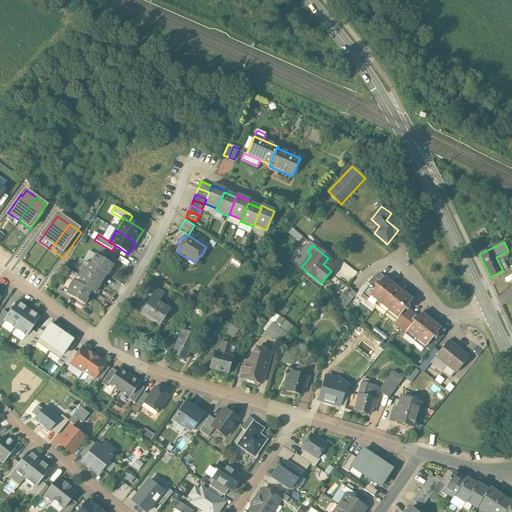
[(114,260),(104,254),(101,259),(111,265),(114,260)]
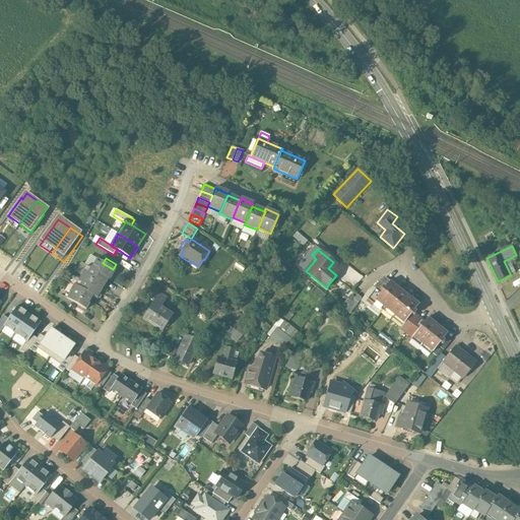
[(103,263),(98,259),(91,269),(109,279),(115,270),(113,269),(103,263)]
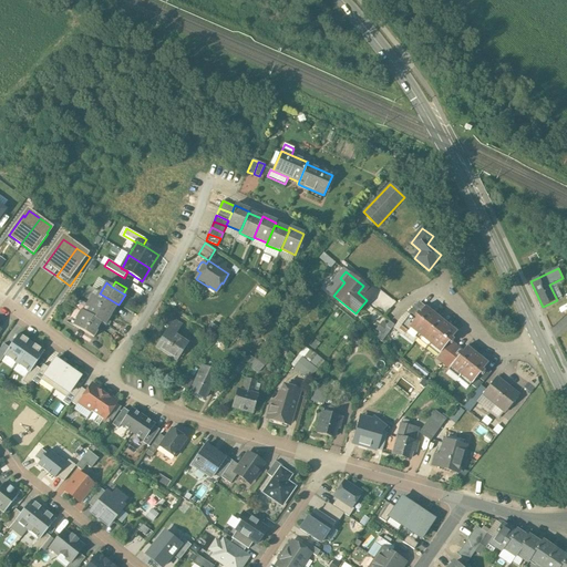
[(100,294),(94,290),(89,301),(112,315),(114,311),(115,311),(119,305),(100,294)]
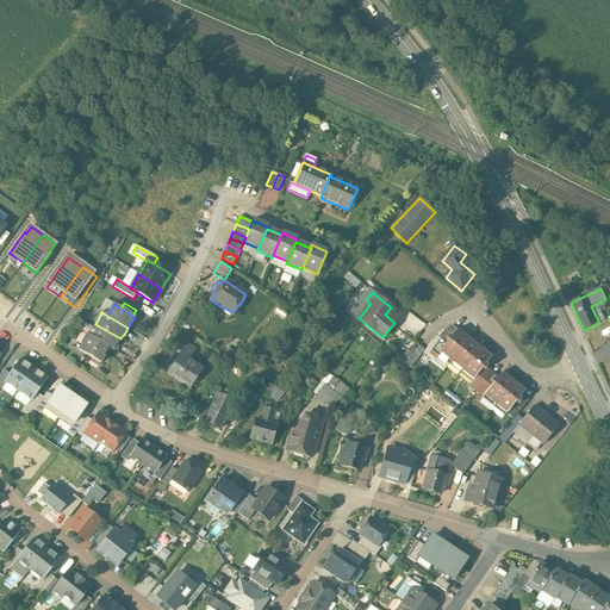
[(120,338),(95,324),(88,335),(109,347),(114,350),(118,344),(117,343),(120,338)]
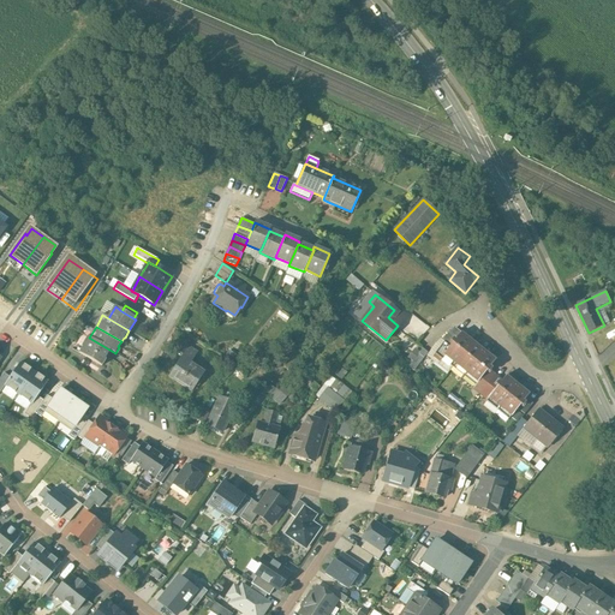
[(449,347),(443,356),(454,364),(472,342),(461,333),(449,347)]
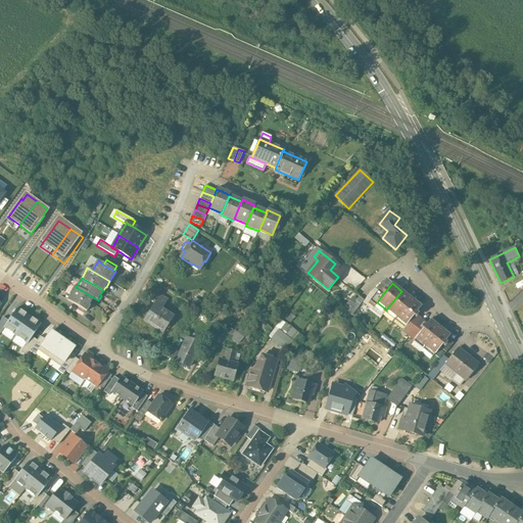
[(76,287),(75,287),(75,288),(76,288),(72,296),(69,295),(66,300),(86,312),(92,302),(90,301),(93,297),(76,287)]
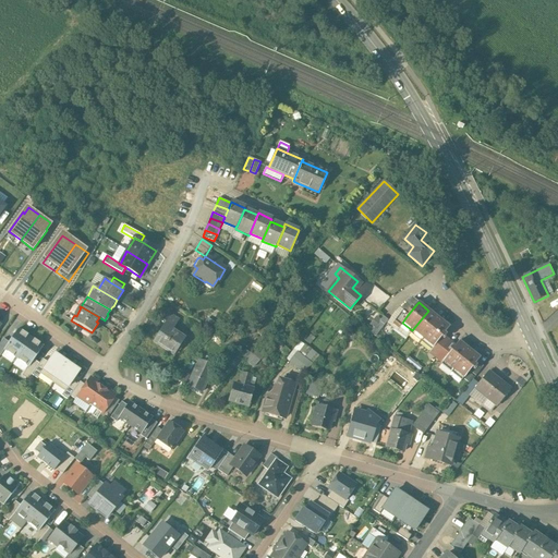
[(402,311),(395,320),(400,326),(402,323),(408,315),(402,311)]
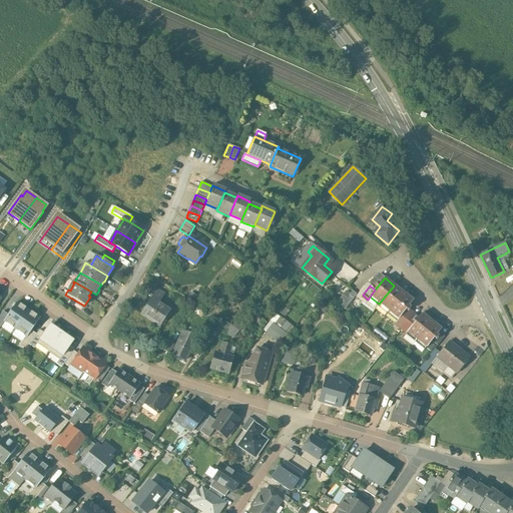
[(394,286),(379,304),(389,312),(404,293),(394,286)]
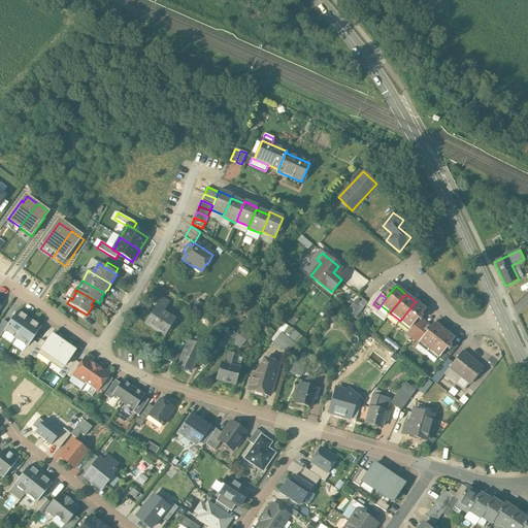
[(168,303),(158,296),(154,303),(157,305),(145,323),(165,336),(174,321),(162,312),(168,303)]
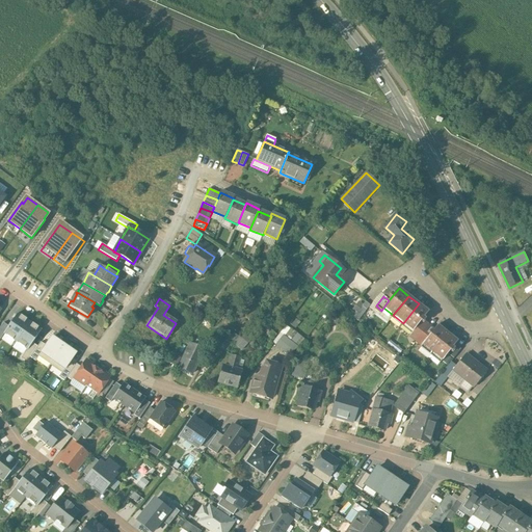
[(419,303),(403,323),(414,331),(422,320),(428,312),(419,303)]
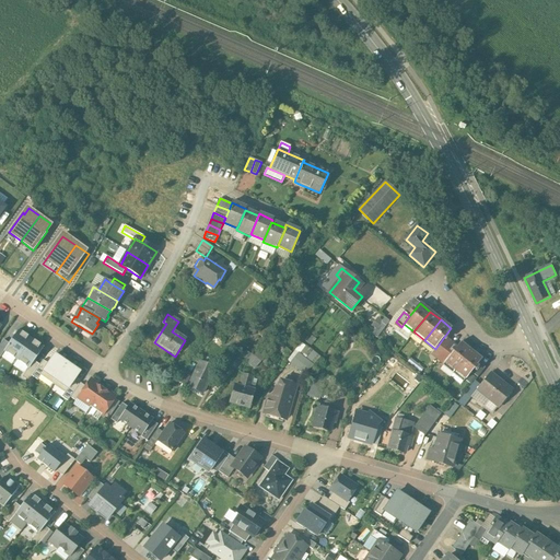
[(381,322),(372,334),(376,338),(386,326),(381,322)]
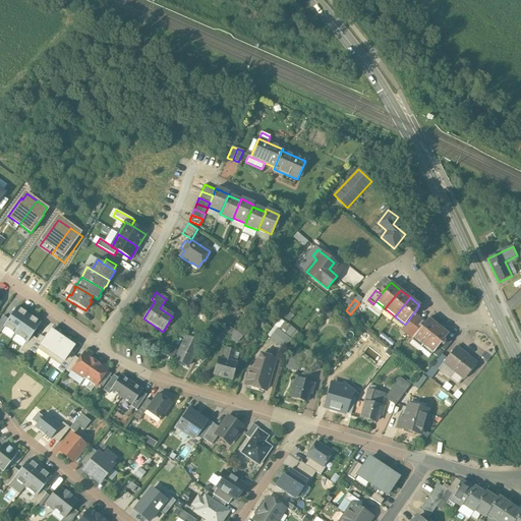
[(29,314),(17,306),(8,320),(3,327),(4,328),(15,335),(29,314)]
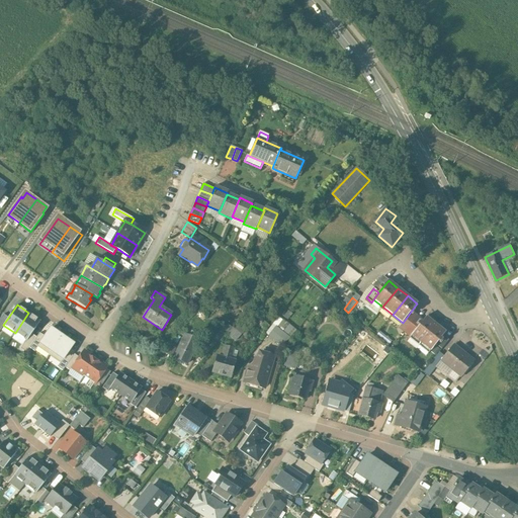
[(411,312),(403,323),(399,328),(404,332),(417,316),(411,312)]
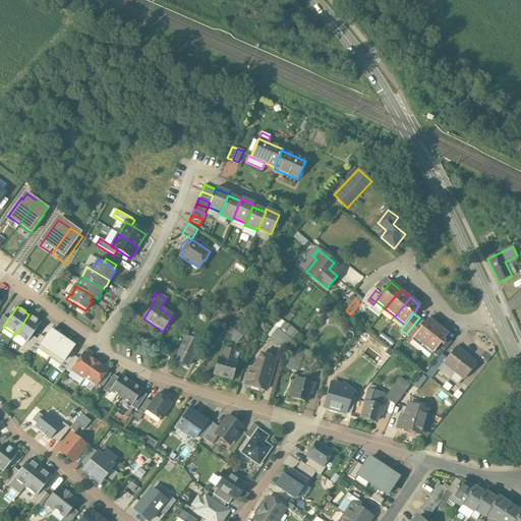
[(41,323),(29,314),(15,335),(26,343),(32,336),(41,323)]
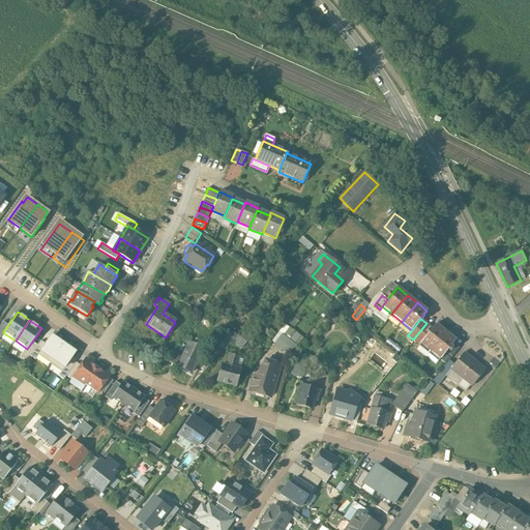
[(427,323),(413,340),(419,345),(420,343),(432,328),(427,323)]
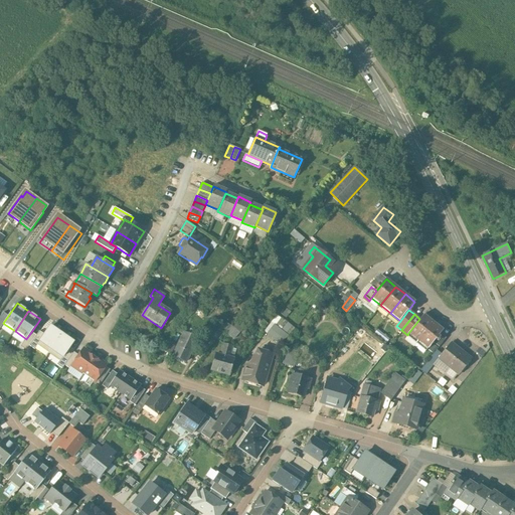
[(419,319),(408,333),(418,341),(434,322),(423,315),(419,319)]
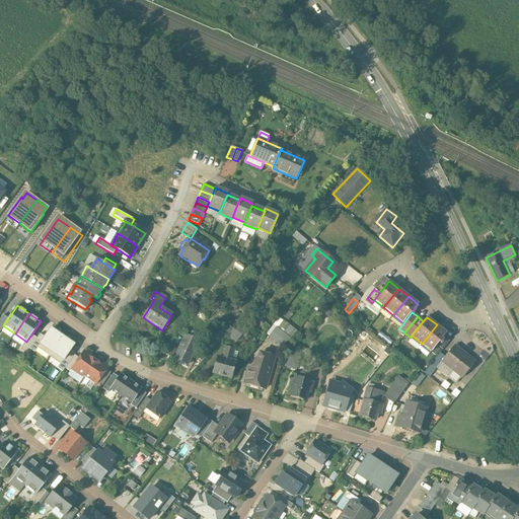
[(239,321),(226,336),(234,343),(247,329),(239,321)]
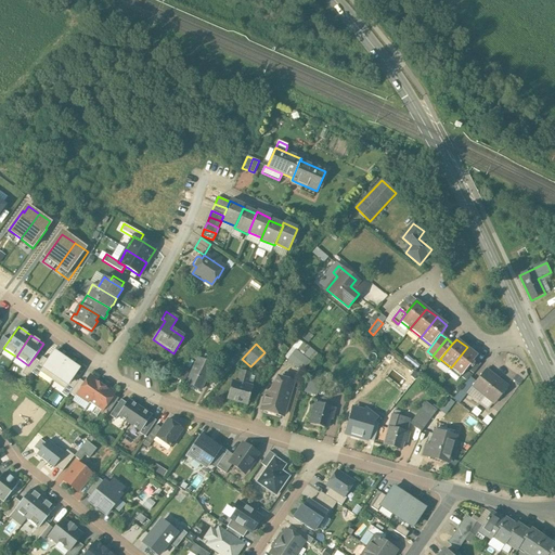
[(467,347),(451,368),(462,376),(478,356),(467,347)]
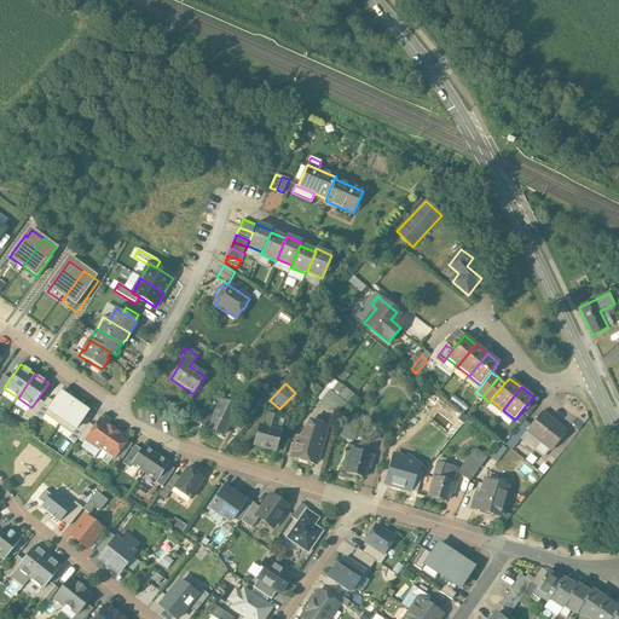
[(347,389),(340,399),(346,404),(353,394),(347,389)]
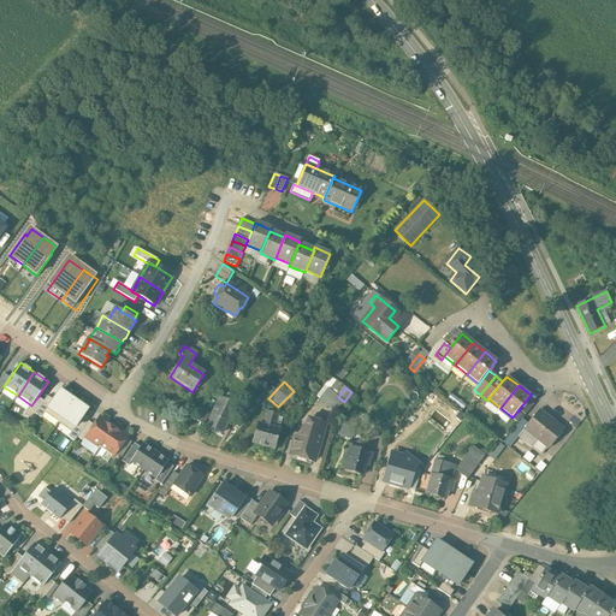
[(338,397),(329,389),(320,401),(330,408),(337,400),(342,404),(344,402),(338,397)]
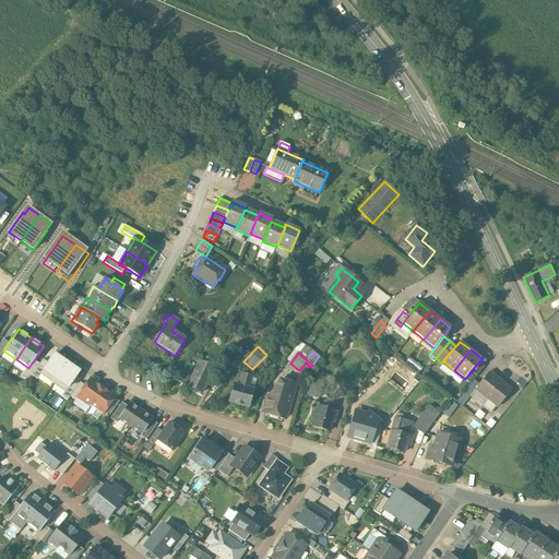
[(68,363),(55,354),(42,373),(54,382),(68,363)]
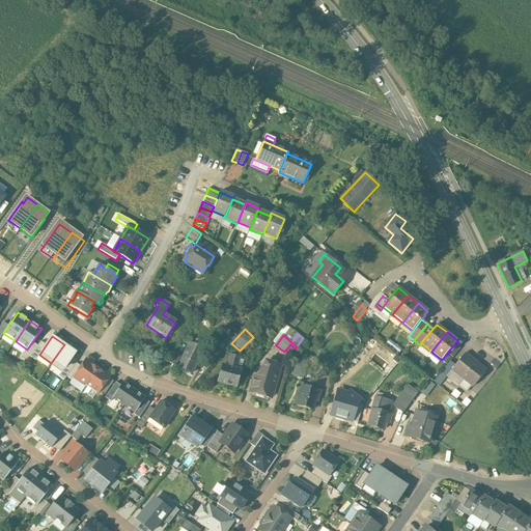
[(32,342),(27,350),(21,358),(27,361),(37,346),(32,342)]
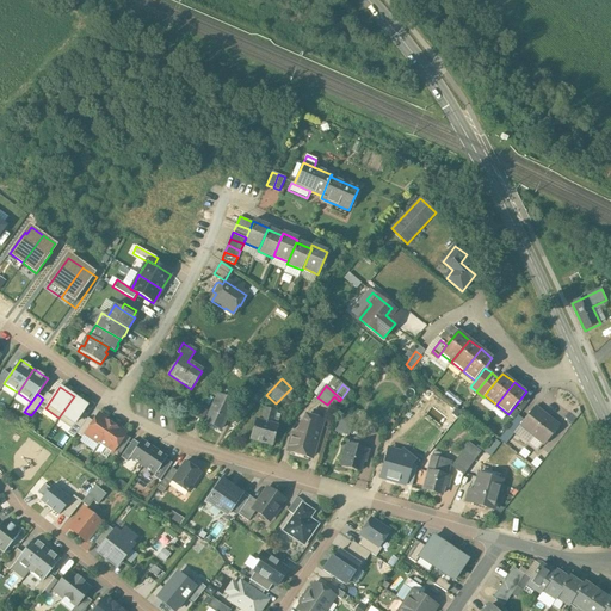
[(218,395),(205,423),(221,430),(234,402),(218,395)]
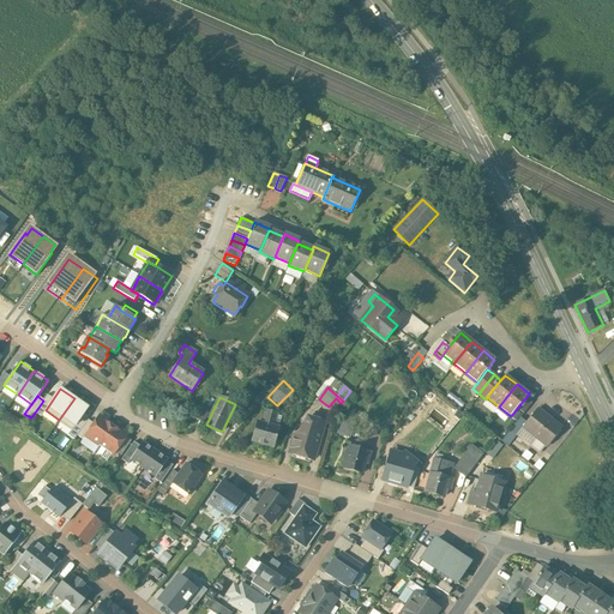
[(88,408),(74,398),(59,420),(73,429),(88,408)]
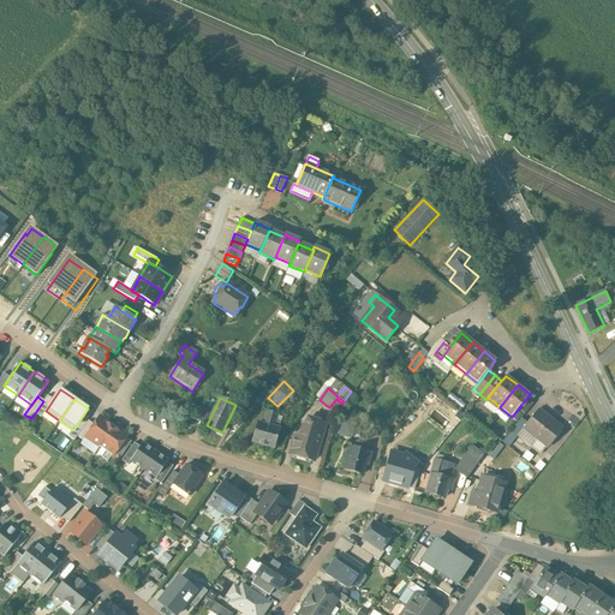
[(336,399),(329,407),(335,412),(341,404),(336,399)]
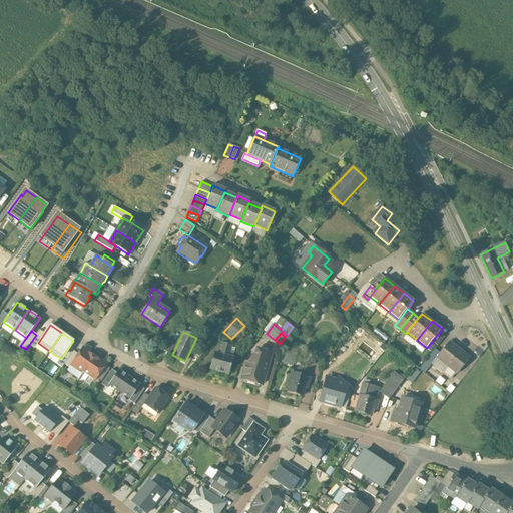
[(440,333),(433,342),(438,346),(445,337),(440,333)]
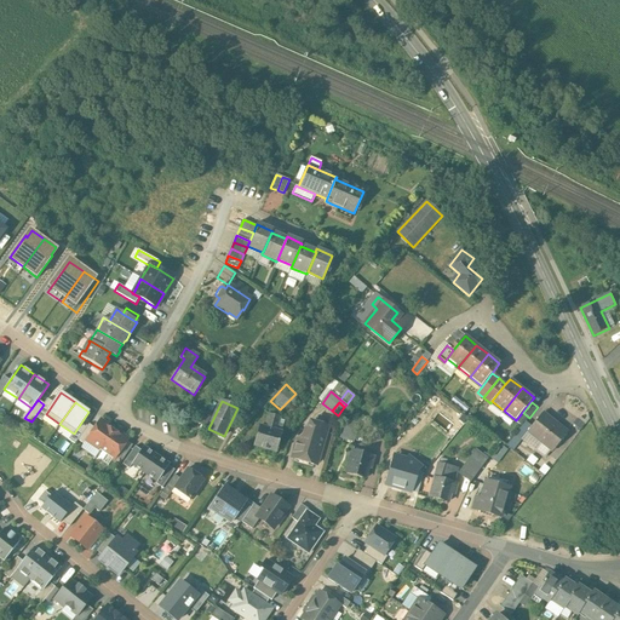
[(205,412),(200,424),(206,428),(212,414),(205,412)]
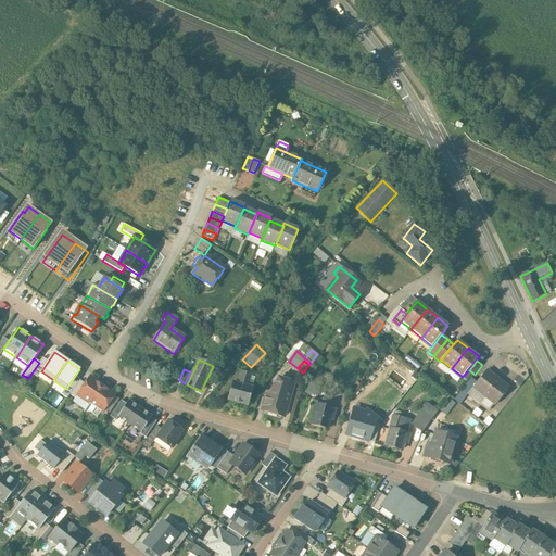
[(509,388),(488,370),(477,383),(472,388),(474,388),(468,394),(489,409),(493,404),(494,405),(509,388)]
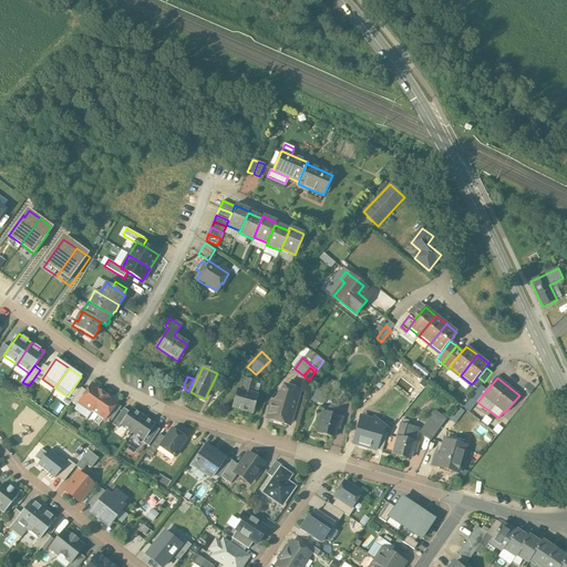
[(256,382),(245,379),(241,391),(253,394),(256,382)]
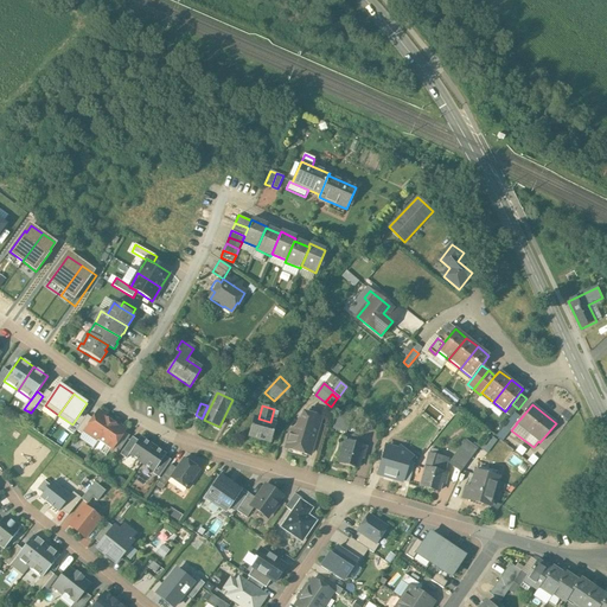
[(93,420),(84,432),(97,441),(112,421),(98,411),(93,420)]
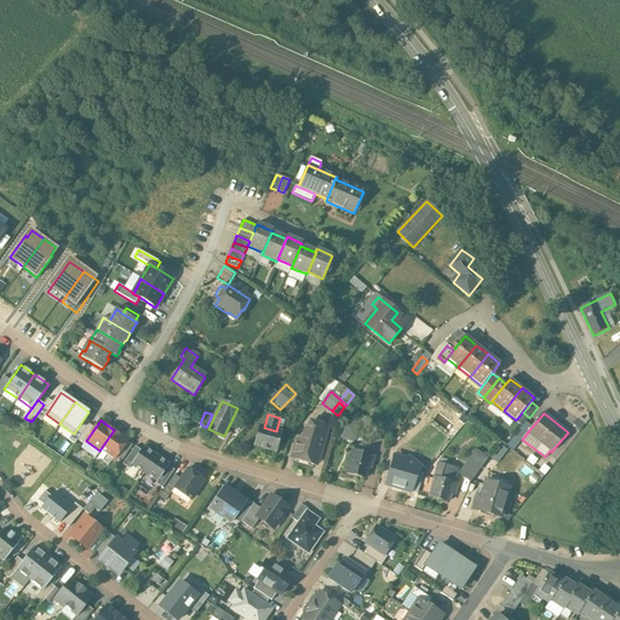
[(309,431),(305,431),(302,442),(297,441),(292,458),(316,465),(327,428),(311,423),(309,431)]
